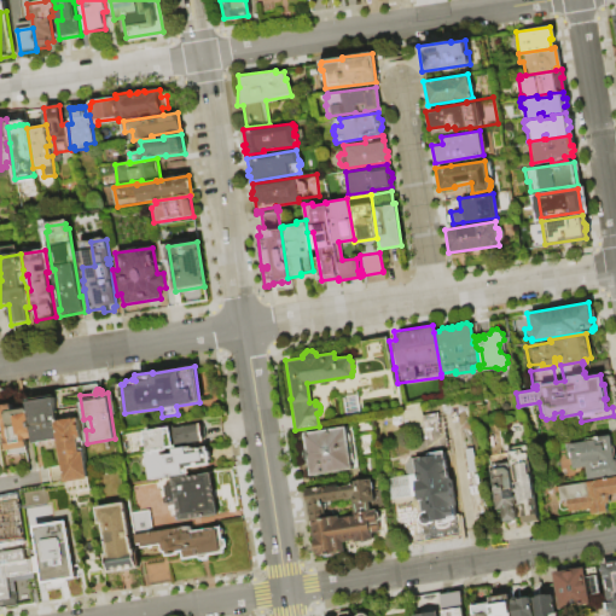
[(56,411),(60,439),(33,442),(32,437),(27,408),(25,399),(53,394),(56,411)]
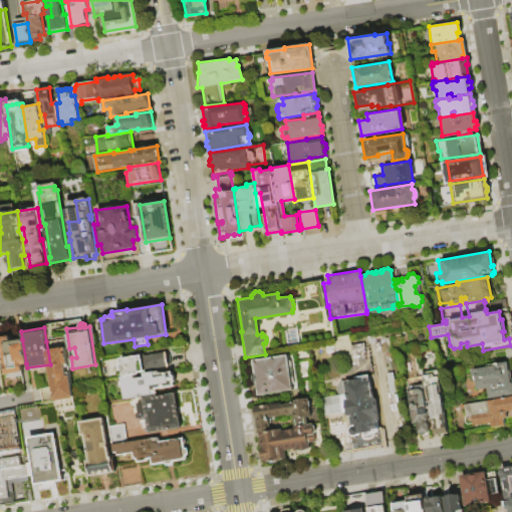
[(285,348),(282,329),(295,327),(298,346),(285,348)]
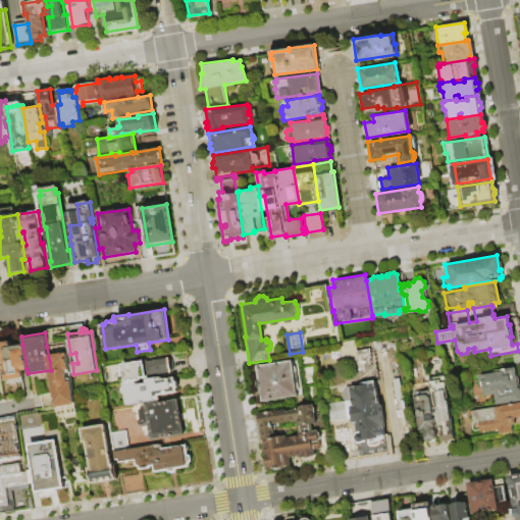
[(27,369),(20,370),(21,377),(4,379),(1,360),(0,361),(0,342),(9,341),(10,347),(22,345),(27,369)]
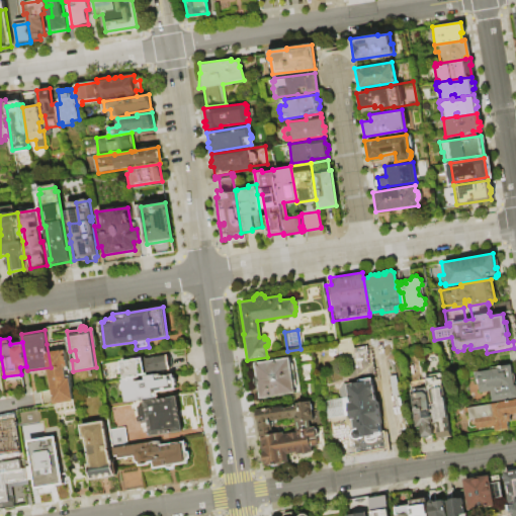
[(58,412),(51,367),(47,344),(66,341),(67,350),(65,350),(66,355),(69,355),(71,368),(68,369),(69,377),(72,377),(76,409),(58,412)]
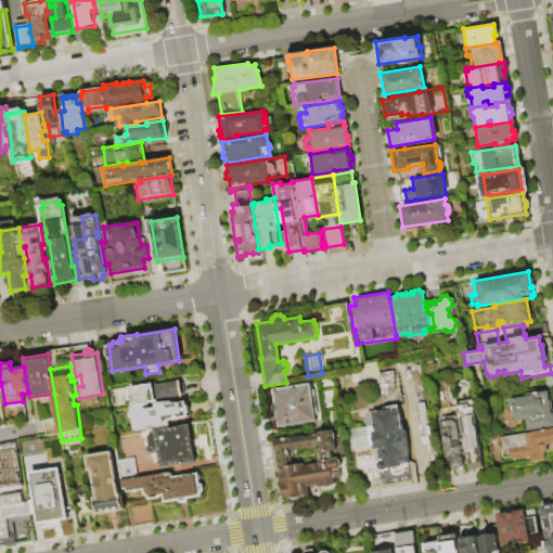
[(130,386),(145,384),(144,384),(156,382),(156,384),(179,380),(181,396),(148,401),(149,403),(145,404),(133,406),(133,403),(131,403),(129,389),(131,388),(130,386)]
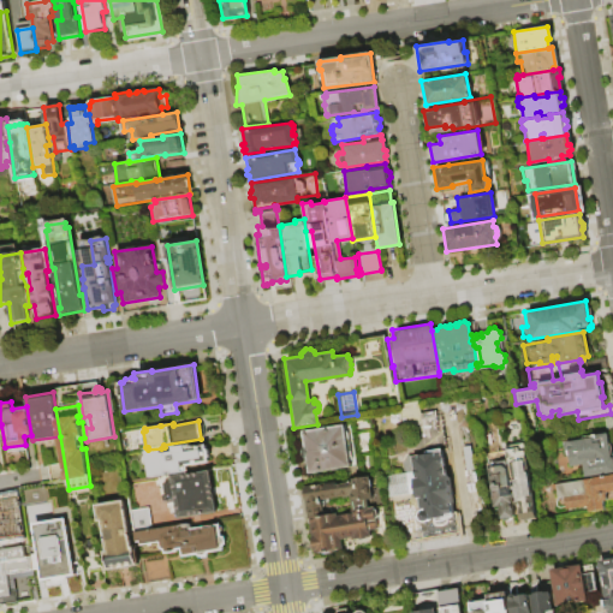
[(307,471),(304,457),(302,457),(299,454),(299,453),(298,450),(299,448),(301,446),(303,446),(301,429),(343,423),(344,424),(347,423),(353,464),(307,471)]
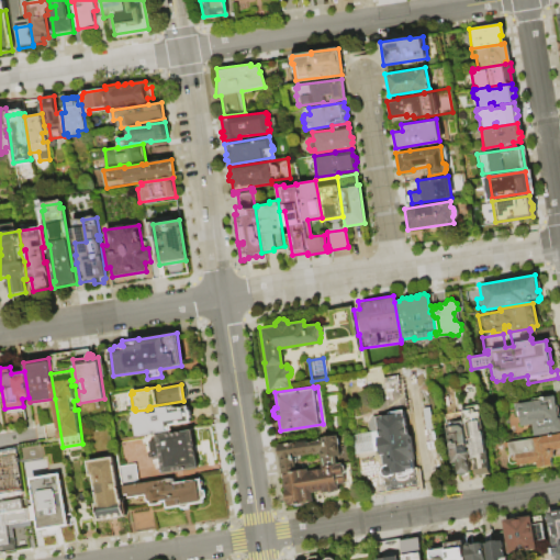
[(518,426),(516,414),(513,414),(511,402),(553,395),(555,404),(556,404),(557,409),(559,409),(559,429),(533,435),(530,424),(518,426)]
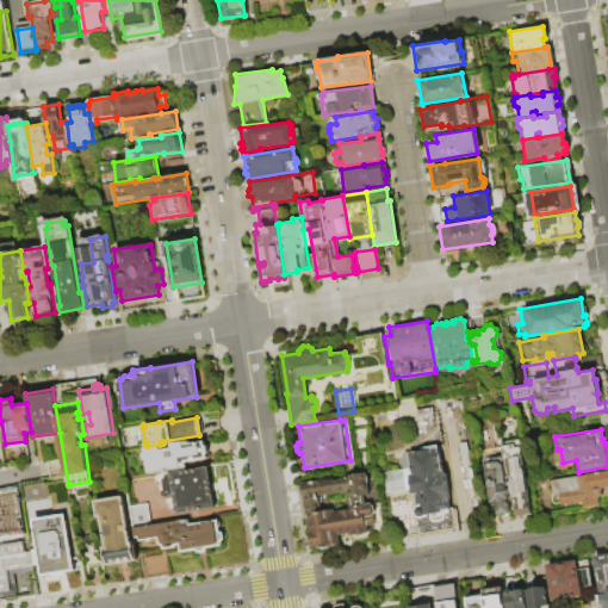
[(517,438),(529,513),(516,515),(514,504),(512,502),(507,477),(504,477),(503,478),(500,456),(497,441),(517,438)]
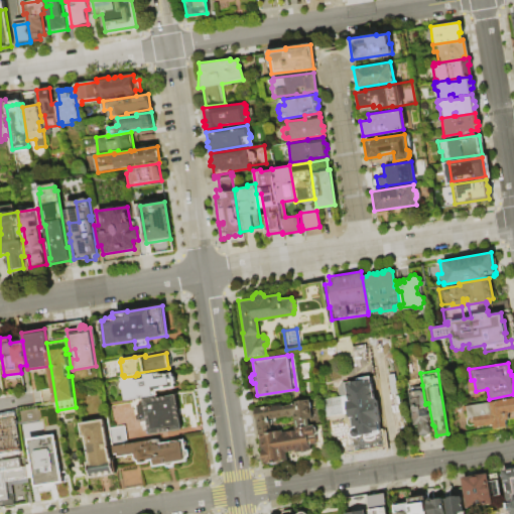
[(122,398),(121,391),(122,390),(121,388),(120,384),(121,382),(122,382),(121,378),(124,377),(135,376),(135,379),(144,378),(144,374),(158,372),(158,374),(171,372),(171,375),(173,376),(174,383),(173,384),(173,388),(156,390),(157,395),(143,397),(143,396),(140,397),(140,398),(125,400),(122,398)]
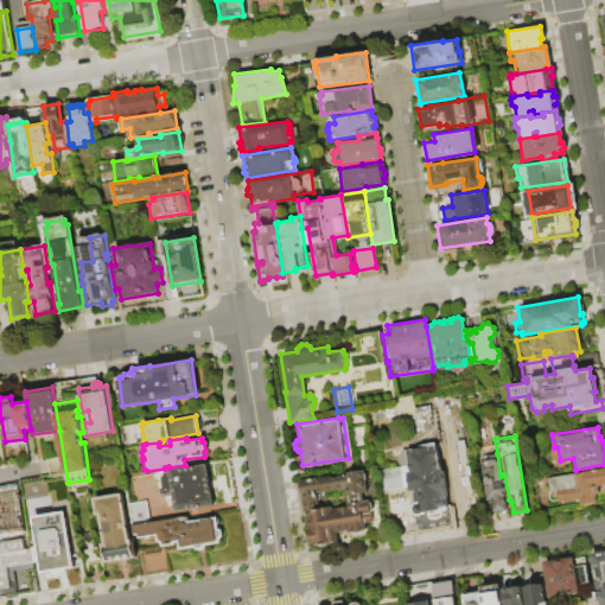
[(440,440),(443,457),(437,458),(438,466),(443,466),(446,482),(444,482),(446,495),(445,495),(447,510),(426,513),(426,511),(422,511),(418,513),(415,513),(413,510),(412,507),(413,504),(414,502),(413,490),(409,490),(408,485),(381,489),(377,469),(406,465),(406,471),(408,470),(406,456),(401,453),(408,446),(411,447),(416,446),(416,444),(421,444),(421,441),(428,441),(428,443),(440,440)]
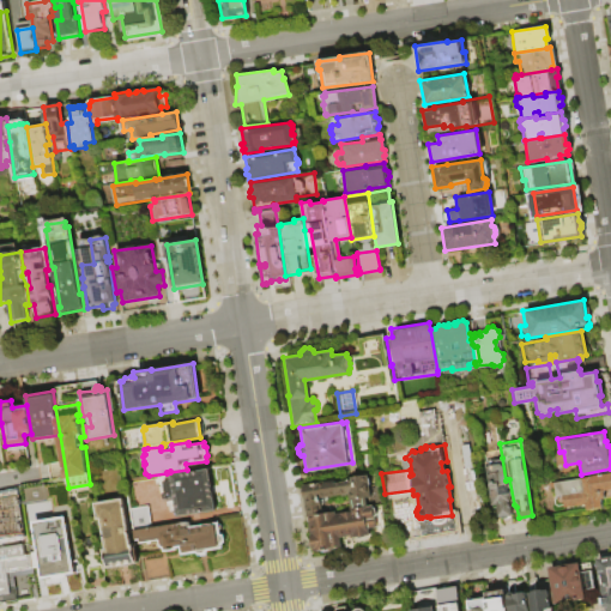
[(490,504),(482,451),(496,448),(497,458),(502,458),(506,481),(507,479),(510,501),(508,501),(510,514),(508,514),(506,518),(502,518),(500,515),(496,515),(495,503),(490,504)]
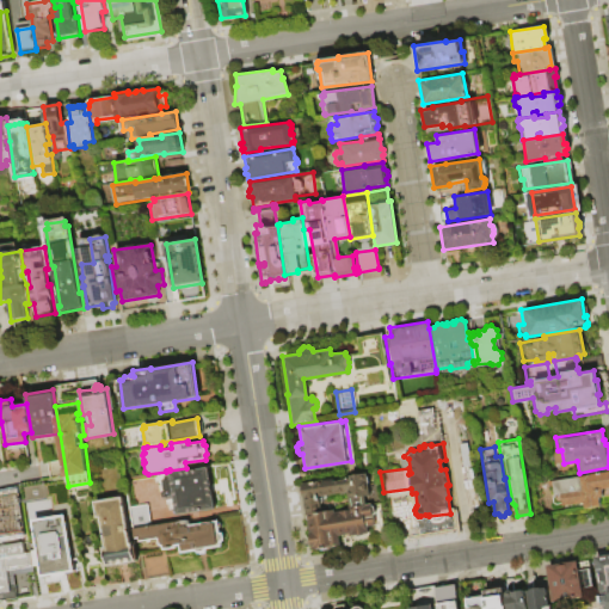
[(176,515),(173,498),(160,500),(158,490),(161,490),(159,478),(167,477),(167,474),(208,467),(214,509),(176,515)]
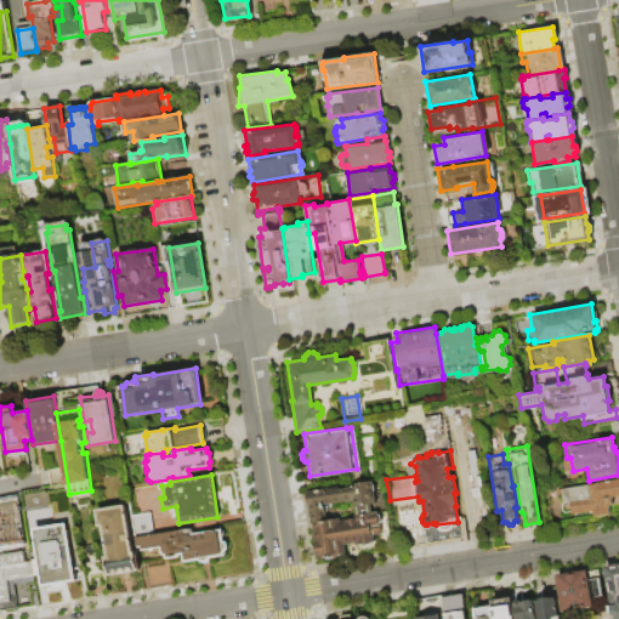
[(555,488),(618,477),(618,495),(611,497),(612,504),(607,505),(609,514),(592,516),(591,510),(569,514),(569,511),(563,512),(561,511),(560,505),(561,503),(560,494),(555,495),(555,488)]
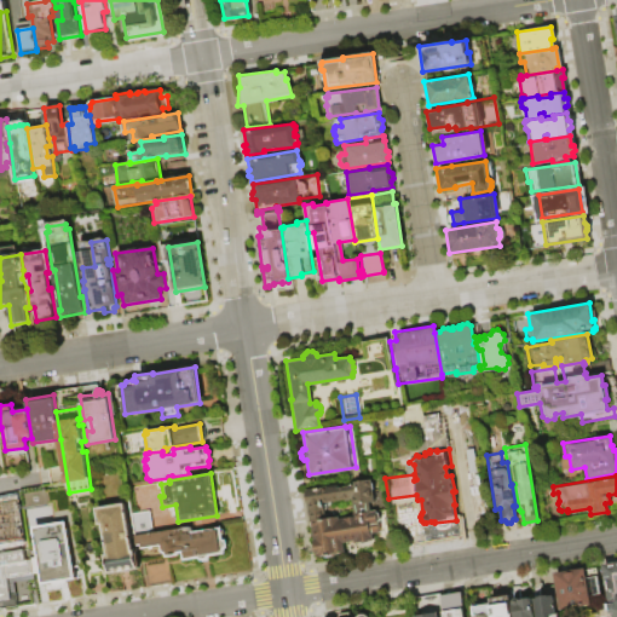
[(304,488),(370,478),(374,501),(369,502),(370,511),(384,508),(388,540),(379,541),(378,531),(372,532),(373,538),(368,540),(368,541),(361,542),(359,541),(355,541),(355,540),(341,542),(344,552),(333,553),(332,557),(322,558),(321,554),(313,555),(304,488)]
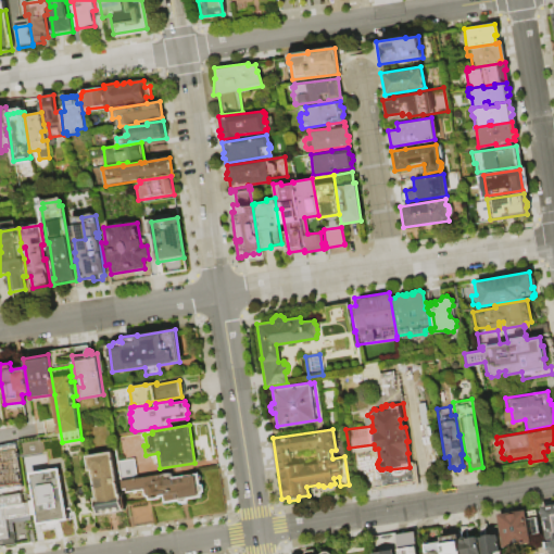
[(16,439),(39,436),(41,454),(21,457),(20,456),(19,456),(16,439)]
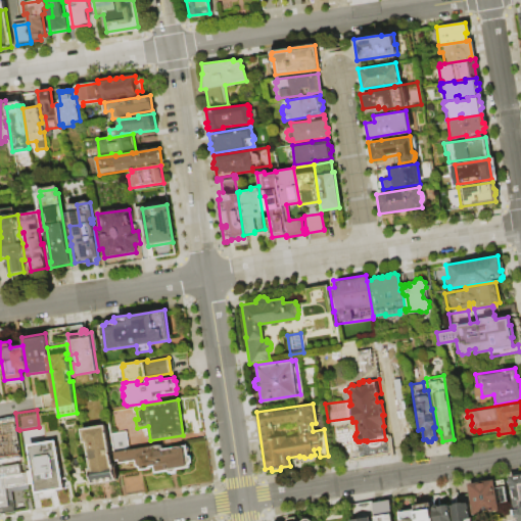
[(0,418),(13,416),(14,420),(15,420),(18,443),(17,443),(19,455),(0,458),(0,418)]
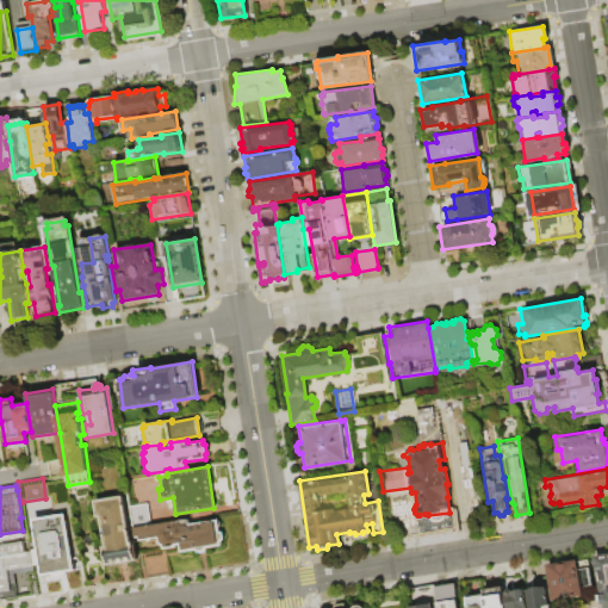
[(95,500),(125,495),(132,541),(134,541),(137,562),(105,566),(103,548),(104,548),(103,546),(106,546),(101,516),(98,517),(95,500)]
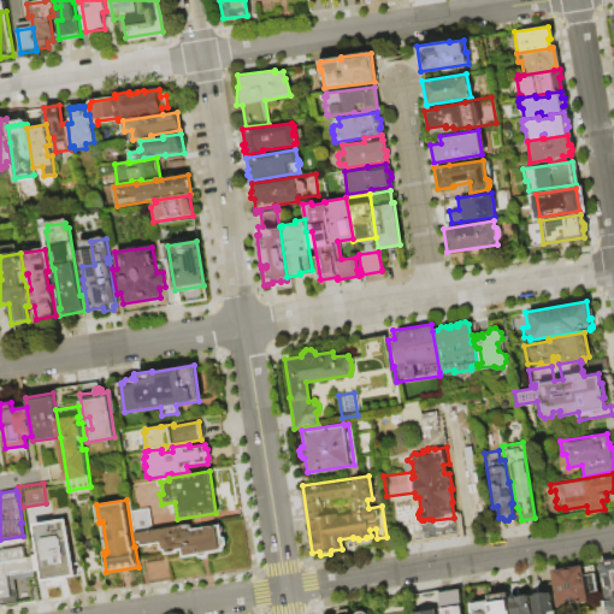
[(40,582),(39,570),(36,555),(31,525),(66,519),(76,576),(40,582)]
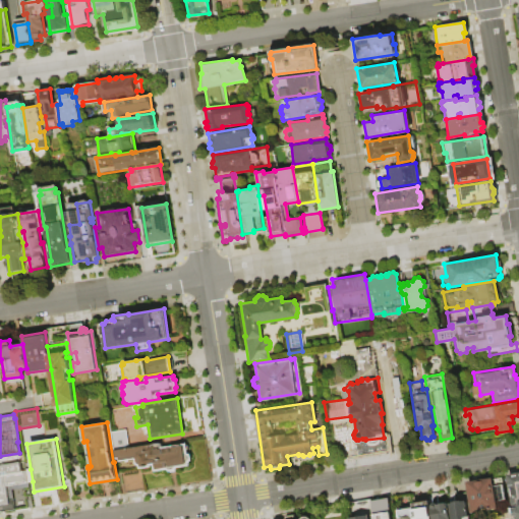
[(112,450),(159,443),(159,447),(184,444),(185,452),(188,454),(189,460),(187,462),(187,465),(175,467),(174,470),(168,471),(165,469),(153,471),(152,463),(148,463),(149,467),(137,468),(137,465),(135,465),(134,458),(114,462),(112,450)]
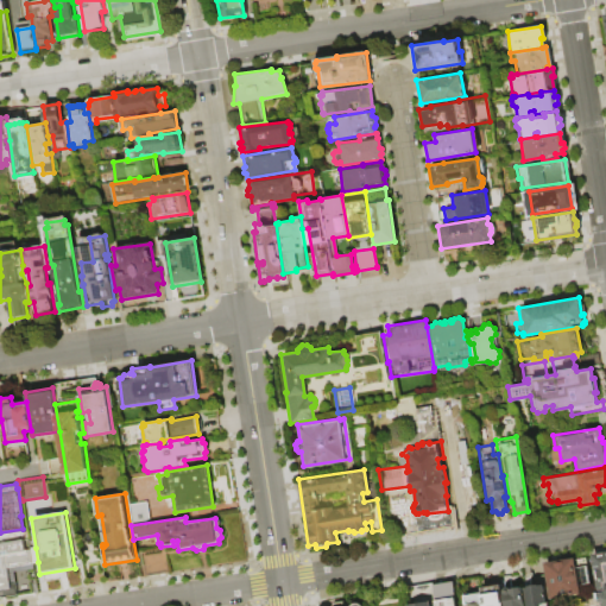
[(0,543),(23,540),(24,550),(36,548),(38,562),(31,563),(33,576),(29,576),(31,593),(16,597),(16,594),(0,597),(0,543)]
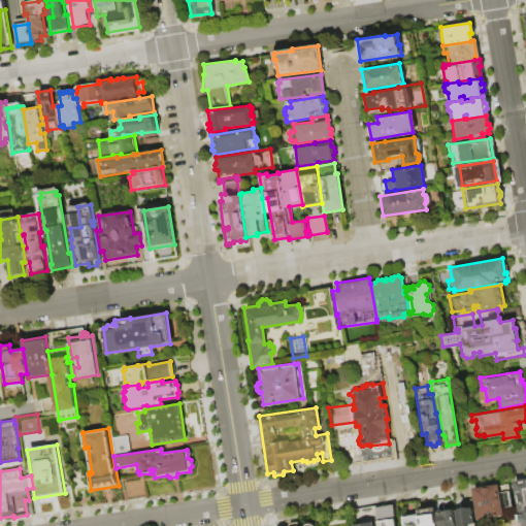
[(512,480),(525,477),(525,510),(517,512),(512,480)]
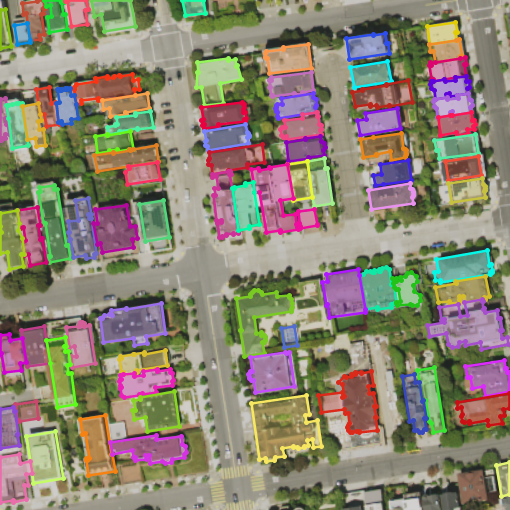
[(461,503),(456,472),(482,468),(482,470),(491,468),(495,490),(485,491),(487,499),(461,503)]
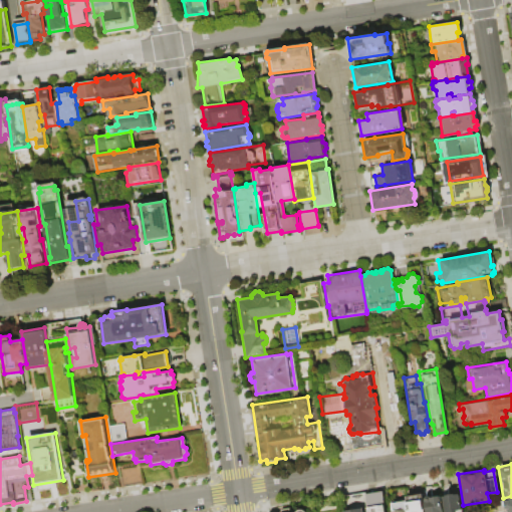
[(366,511),(366,508),(364,493),(381,490),(385,511),(366,511)]
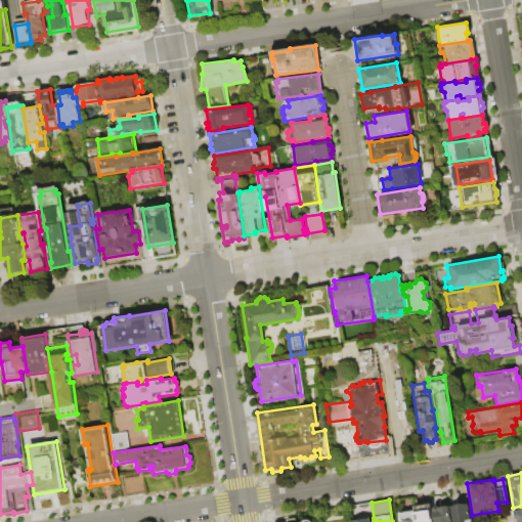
[(350,521),(350,520),(353,519),(350,504),(372,501),(372,503),(374,518),(371,519),(371,521),(350,521)]
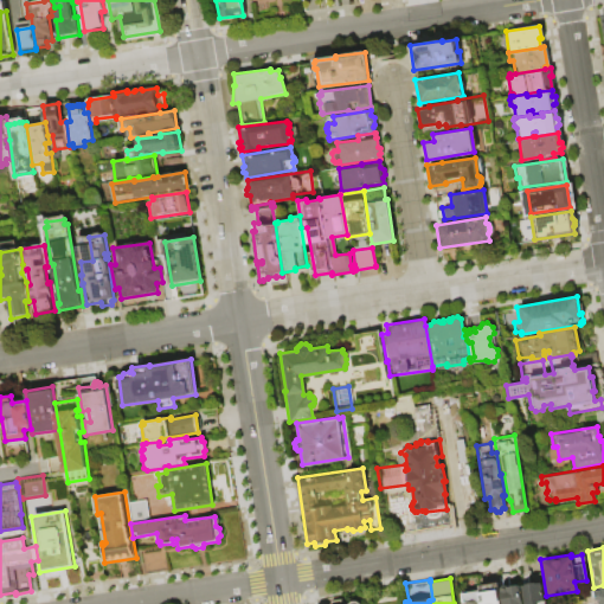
[(481,603),(479,588),(477,584),(499,580),(499,588),(499,589),(500,603),(481,603)]
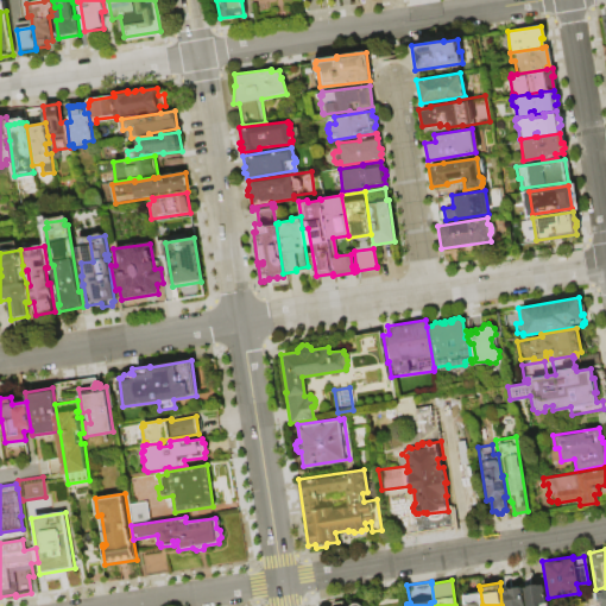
[(526,605),(524,586),(542,584),(544,600),(548,600),(548,605),(526,605)]
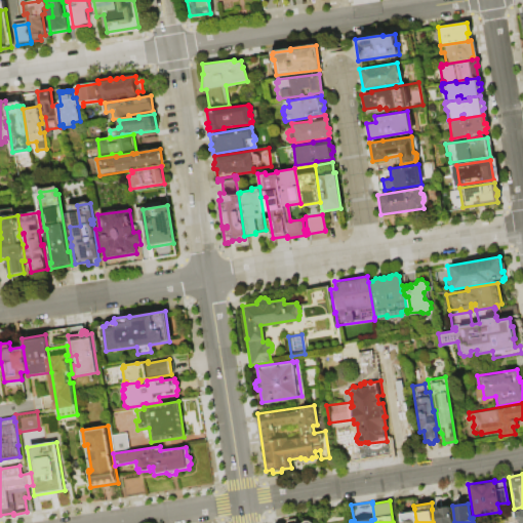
[(436,522),(435,518),(434,507),(436,506),(438,506),(441,507),(442,506),(446,506),(449,506),(449,507),(450,506),(452,522),(436,522)]
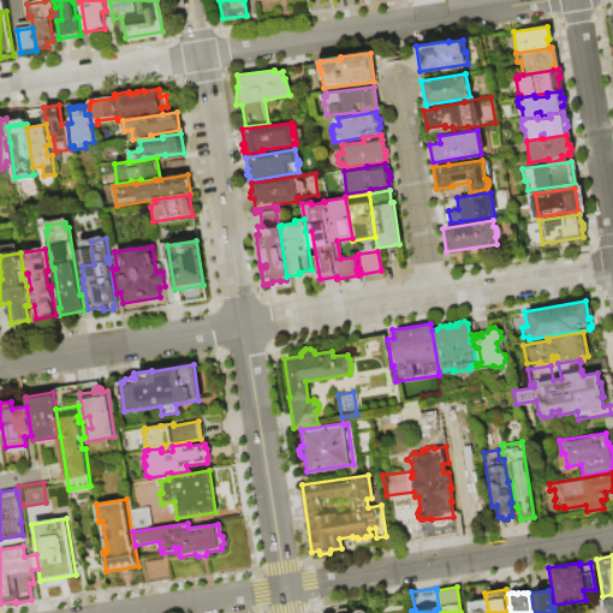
[(466,612),(470,612),(468,599),(486,596),(488,612),(466,612)]
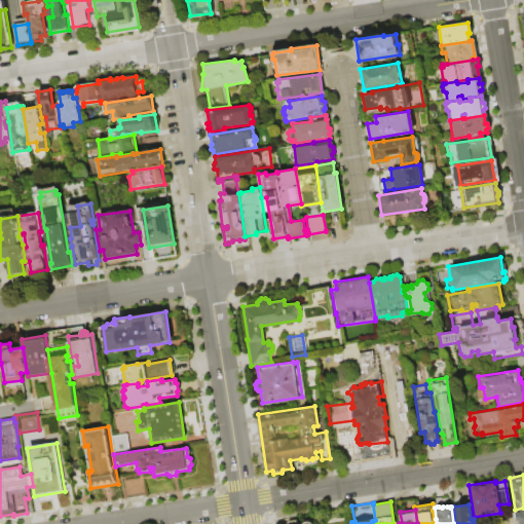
[(515,512),(523,510),(523,523),(519,523),(519,522),(517,522),(515,512)]
